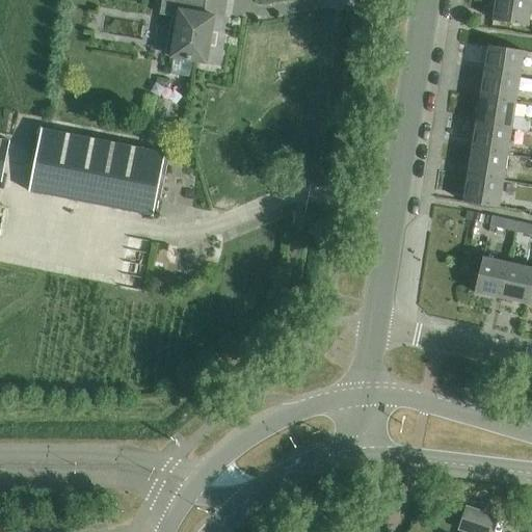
[(162,0),(160,16),(173,18),(167,46),(174,47),(171,57),(207,63),(214,17),(205,15),(207,0),(162,0)]
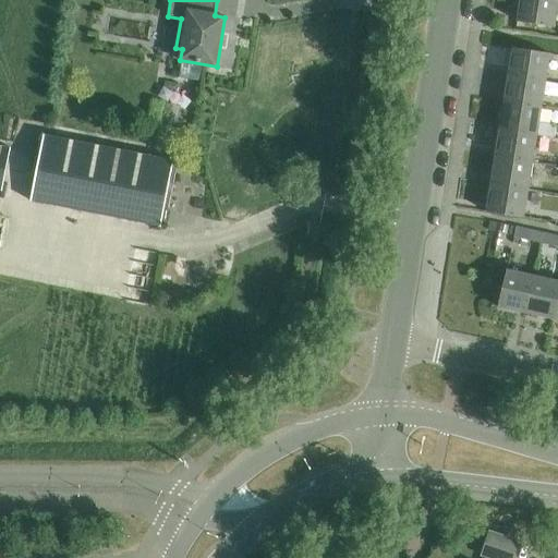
[(519,0),(518,12),(516,23),(555,29),(557,14),(557,7),(557,0),(519,0)]
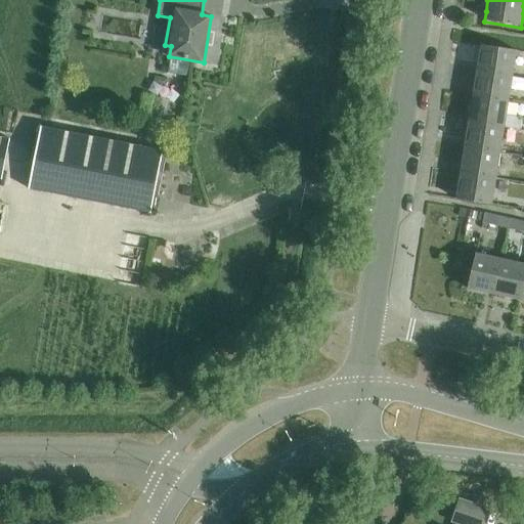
[(480,46),(476,73),(512,78),(516,52),(480,46)]
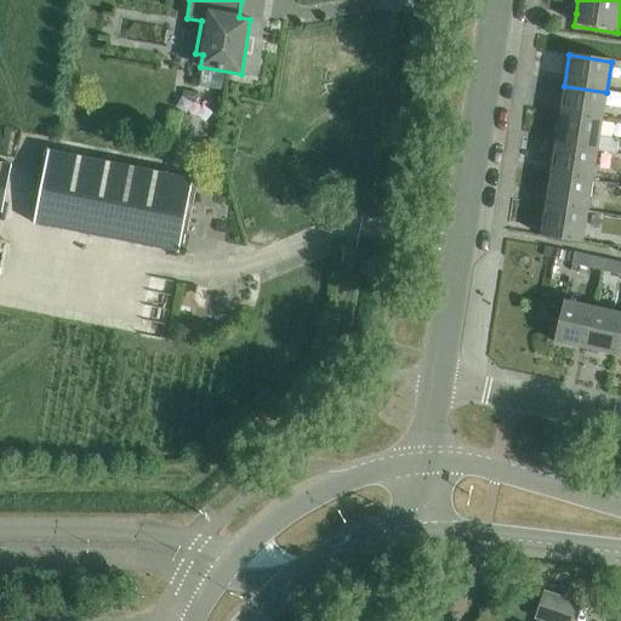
[(564,86),(559,115),(602,123),(607,92),(564,86)]
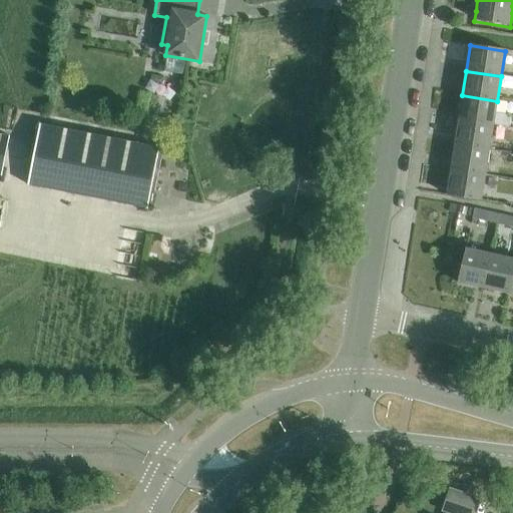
[(462,95),(458,120),(494,125),(510,128),(512,115),(495,113),(497,101),(462,95)]
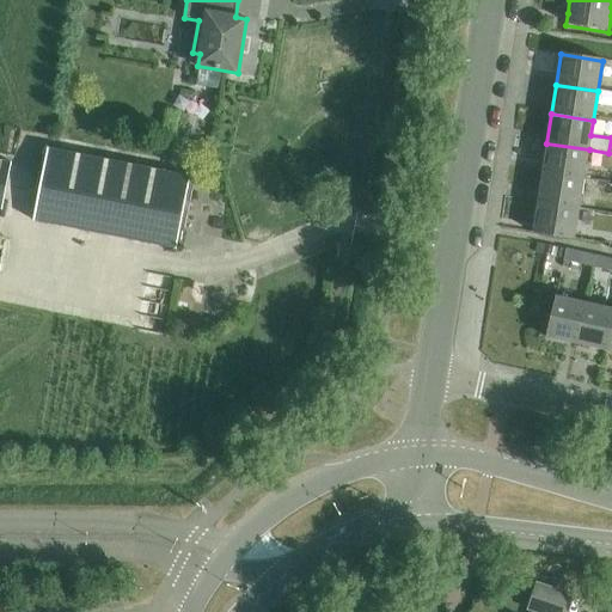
[(546,144),(542,172),(585,179),(589,150),(546,144)]
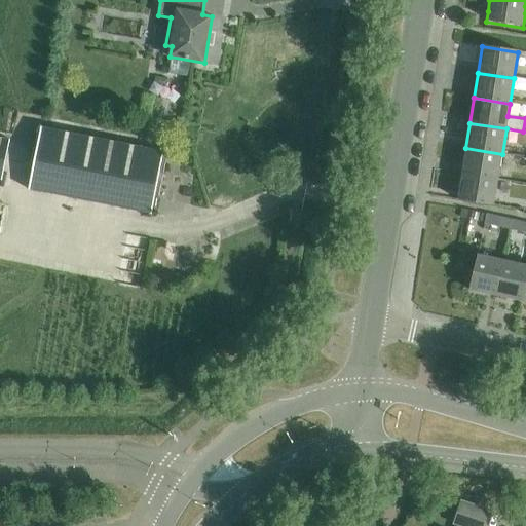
[(152,214),(164,151),(41,127),(29,190),(152,214)]
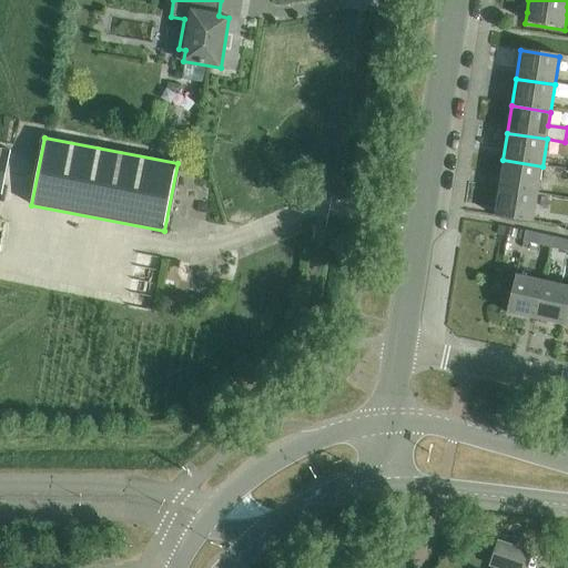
[(503,160),(498,188),(538,194),(543,166),(503,160)]
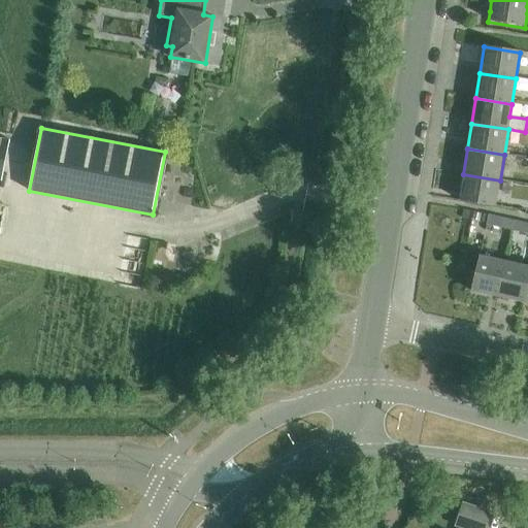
[(500,180),(463,174),(460,200),(496,206),(500,180)]
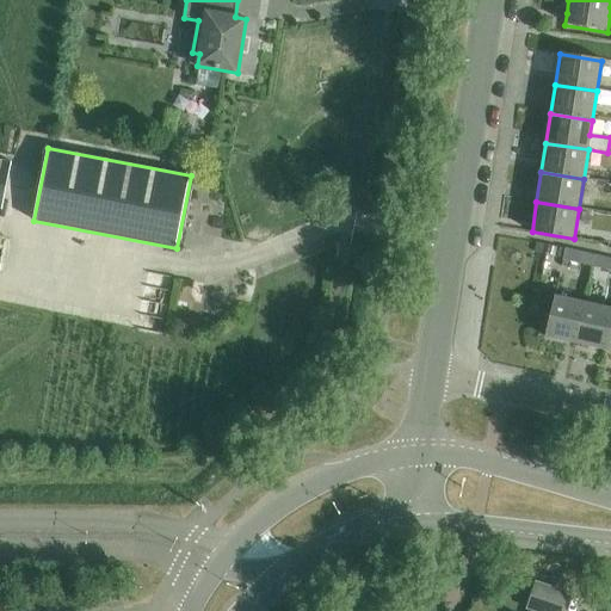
[(563,260),(592,266),(594,255),(566,250),(563,260)]
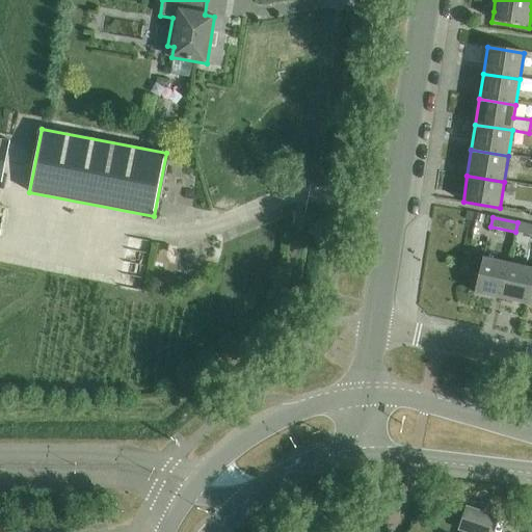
[(515,232),(531,235),(531,224),(517,222),(515,232)]
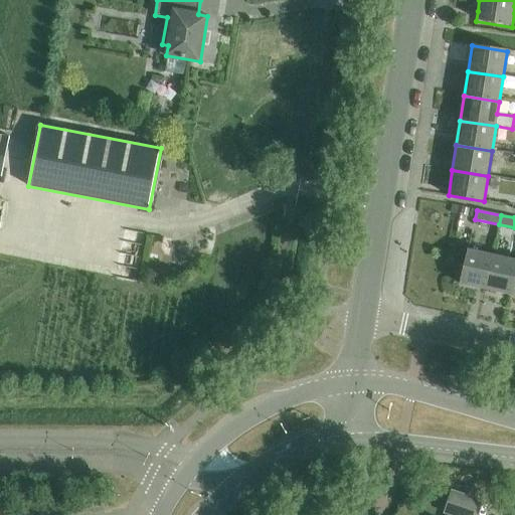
[(459,284),(484,290),(492,254),(467,249),(459,284)]
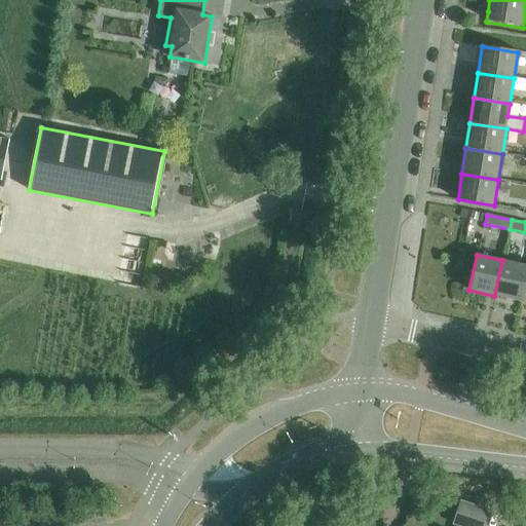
[(494,296),(519,302),(525,271),(525,265),(502,260),(494,296)]
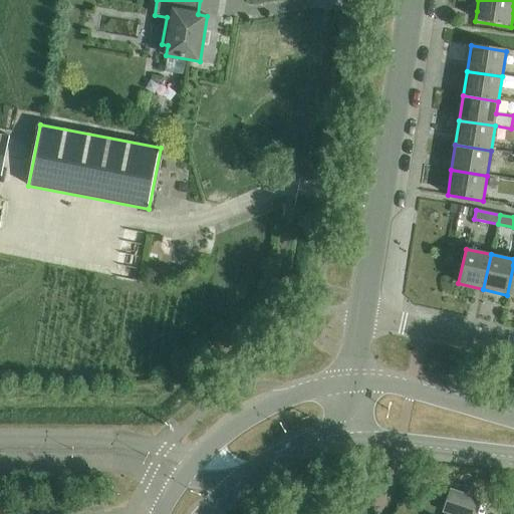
[(472,513),(476,501),(450,492),(443,513),(445,513),(472,513)]
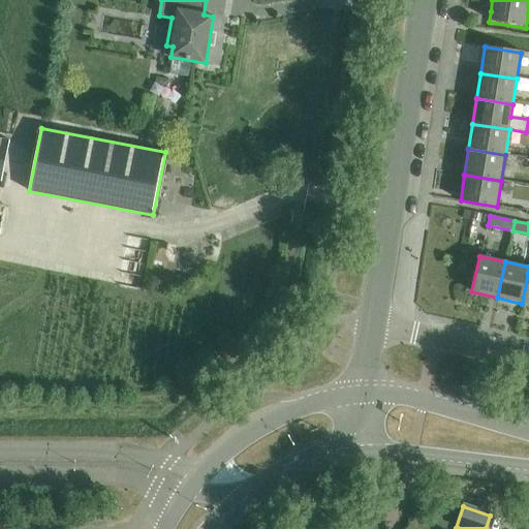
All buildings are outlined.
